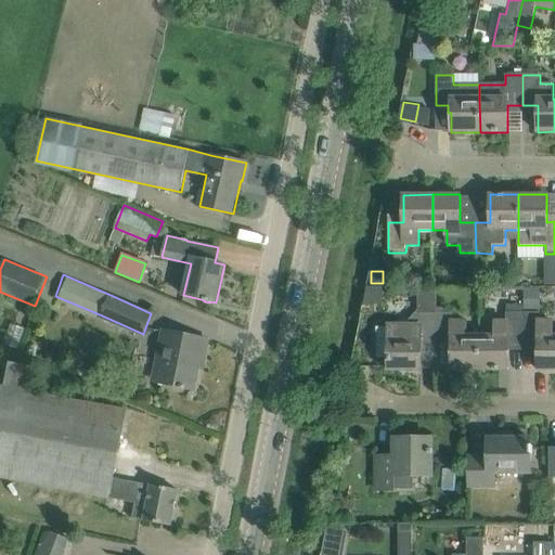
[(436,343),(436,313),(436,286),(420,286),(420,324),(388,324),(388,326),(376,326),(376,355),(388,355),(388,371),(421,371),(421,343),(436,343)]
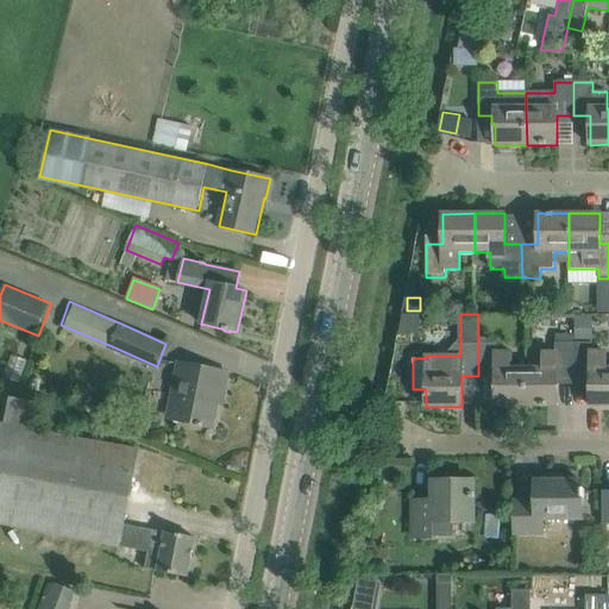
[(592,315),(573,315),(573,333),(573,343),(592,343),(592,315)]
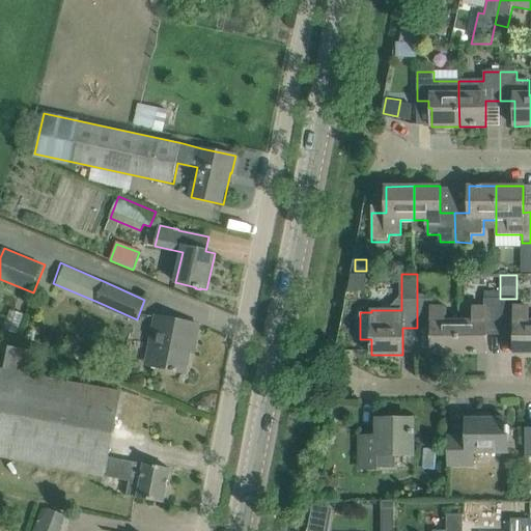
[(500,328),(500,299),(484,300),(484,308),(473,308),(473,323),(459,323),(459,355),(486,355),(485,328),(500,328)]
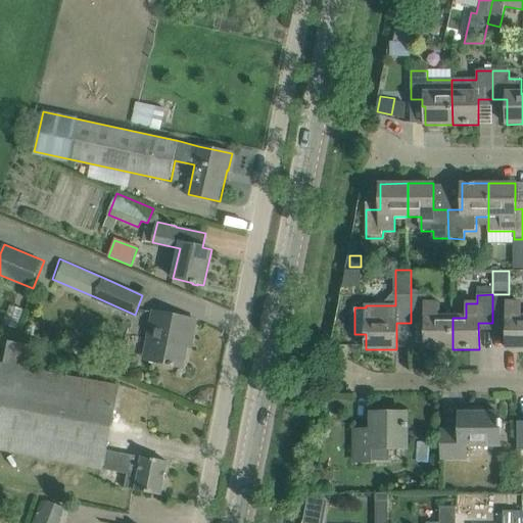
[(522,348),(522,318),(521,318),(521,303),(509,303),(509,294),(492,294),(492,323),(508,323),(508,348),(522,348)]
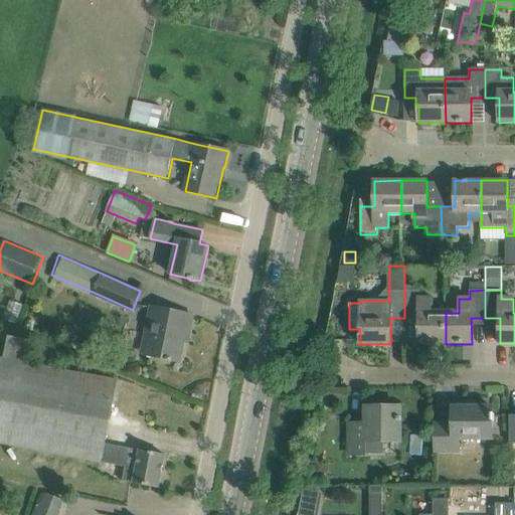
[(446,344),(446,313),(433,313),(433,299),(420,299),(420,291),(404,291),(404,318),(419,318),(419,344),(446,344)]
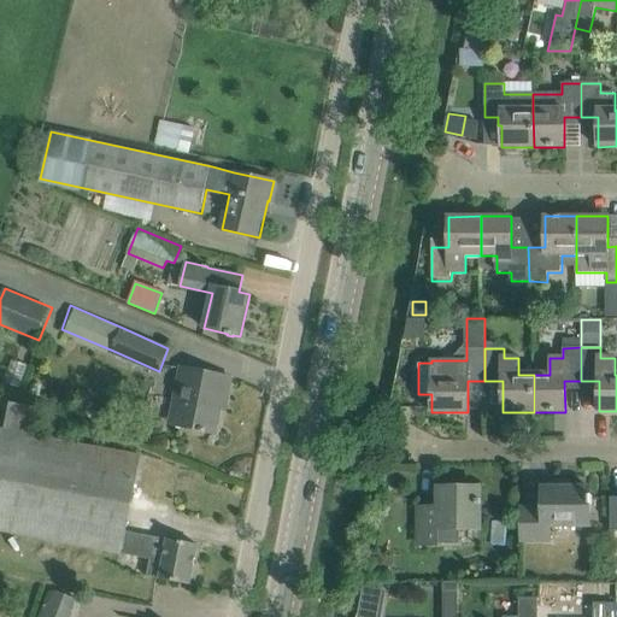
[(13,358),(5,382),(19,387),(28,364),(13,358)]
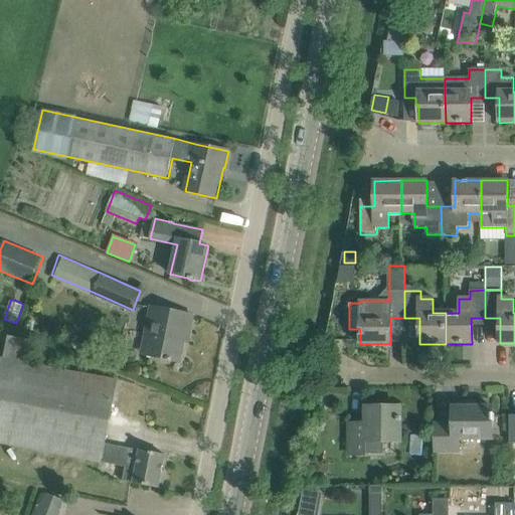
[(189,332),(193,315),(152,307),(149,322),(153,323),(146,355),(167,359),(167,360),(171,361),(172,360),(180,362),(186,332),(189,332)]
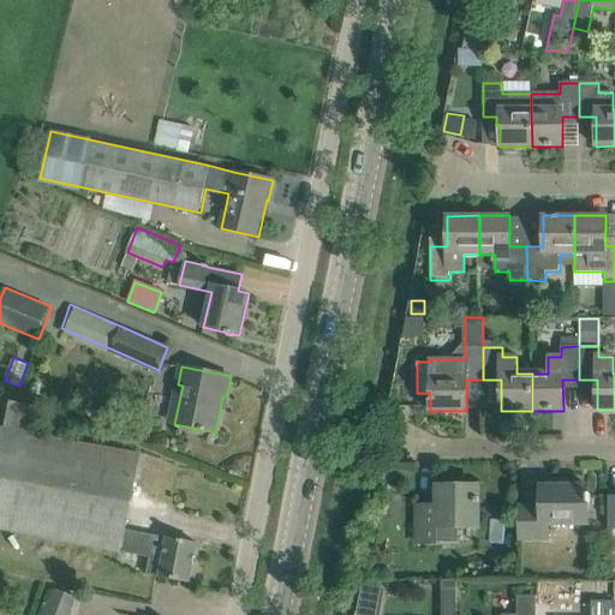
[(10,401),(5,428),(37,434),(43,407),(10,401)]
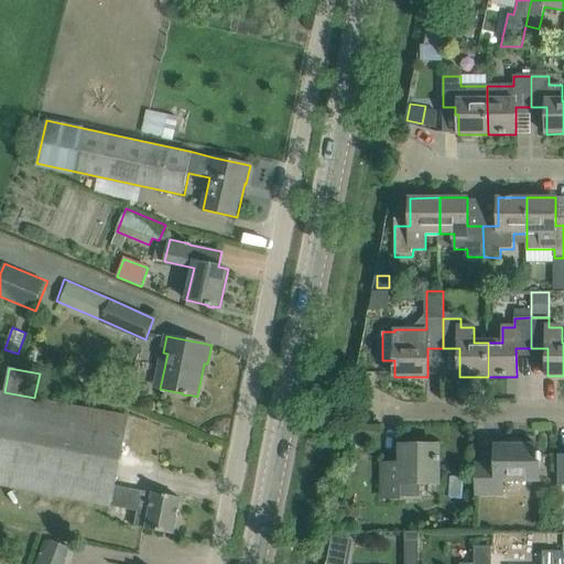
[(68,368),(66,376),(84,381),(86,375),(68,368)]
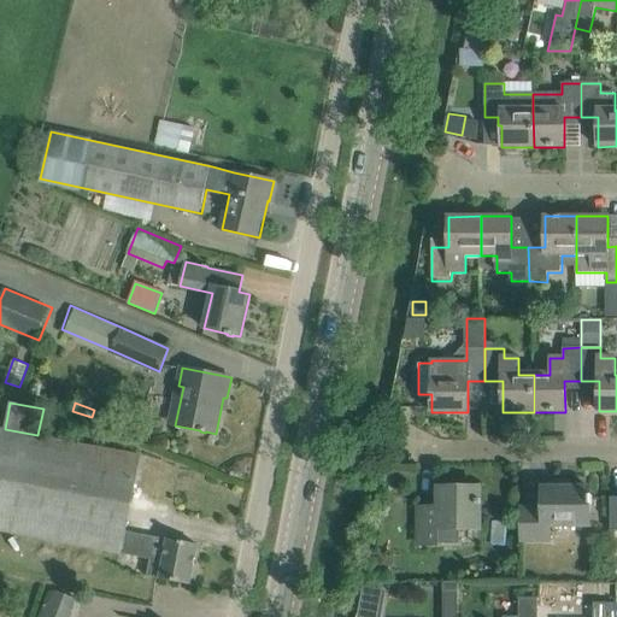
[(125,532),(140,456),(37,435),(5,429),(0,428),(0,529),(121,553),(151,558),(147,576),(191,585),(198,545),(168,539),(168,540),(125,532)]
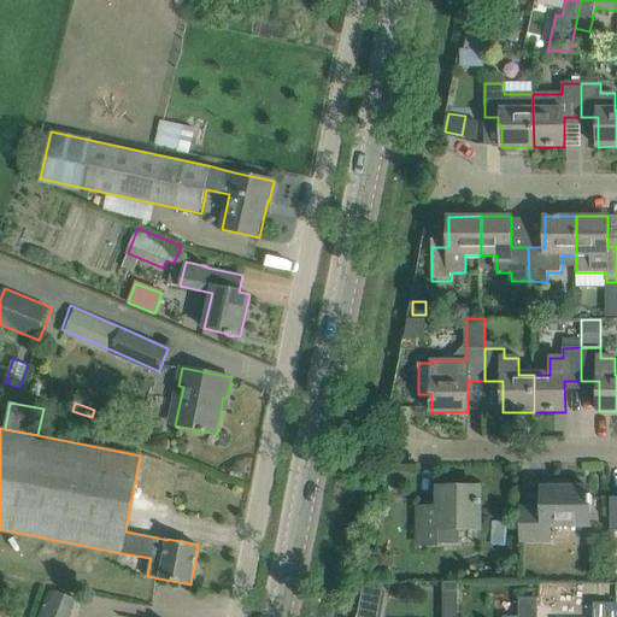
[(180,468),(176,483),(191,487),(194,472),(180,468)]
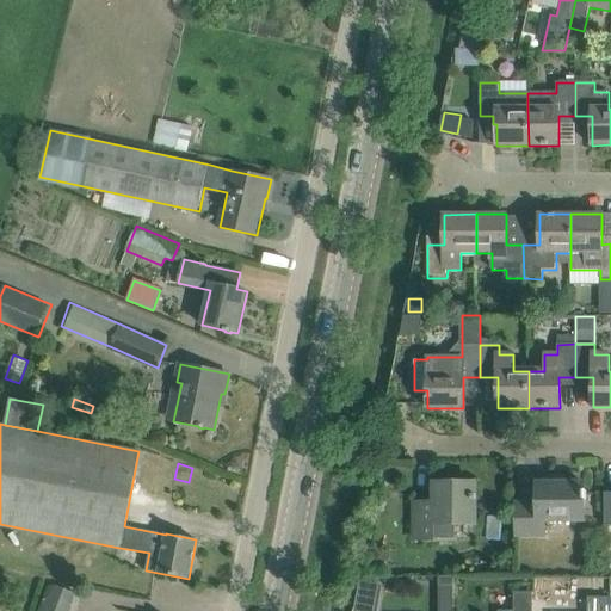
[(585,519),(585,500),(587,500),(587,491),(585,491),(584,482),(537,482),(537,504),(517,504),(517,534),(545,534),(545,520),(585,519)]
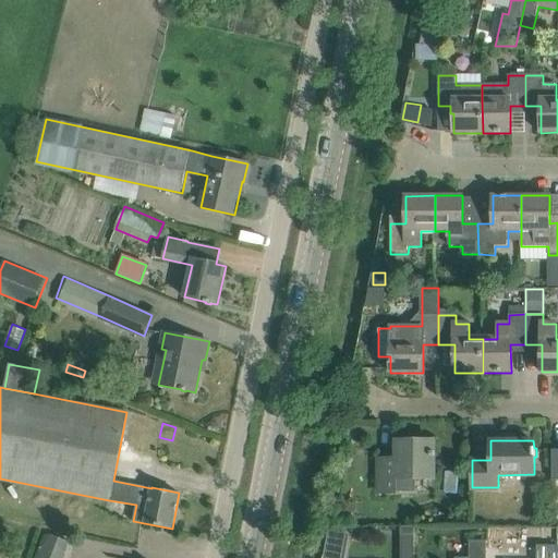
[(434,477),(434,463),(434,441),(397,441),(398,459),(379,459),(379,481),(379,493),(402,493),(402,485),(416,485),(416,478),(434,477)]
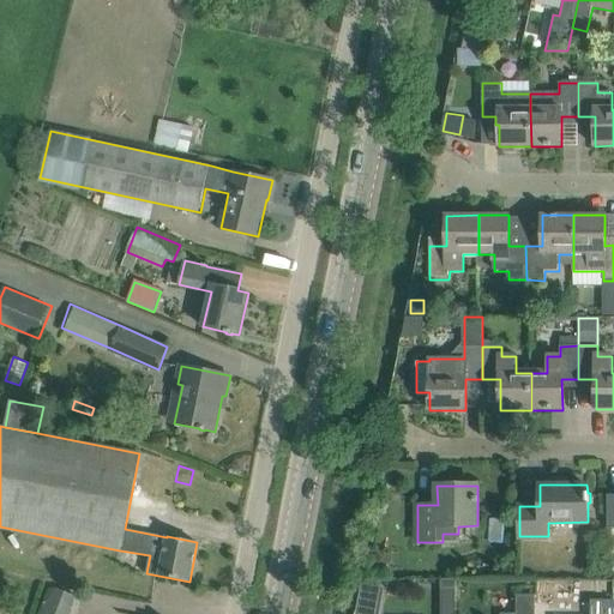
[(455,613),(456,578),(443,578),(441,613),(455,613)]
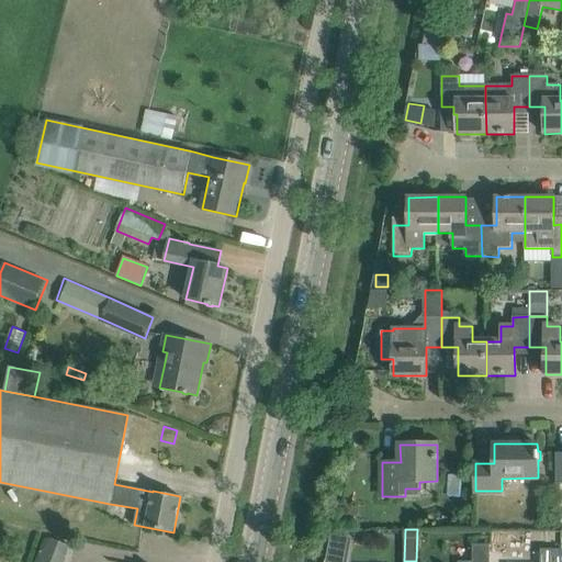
[(37,561),(64,561),(70,546),(47,537),(37,561)]
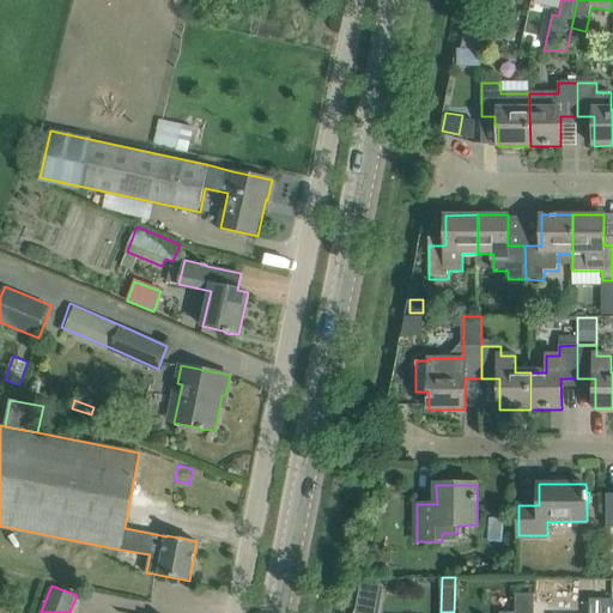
[(534,612),(534,610),(534,593),(515,593),(515,612),(499,612),(498,612),(534,612)]
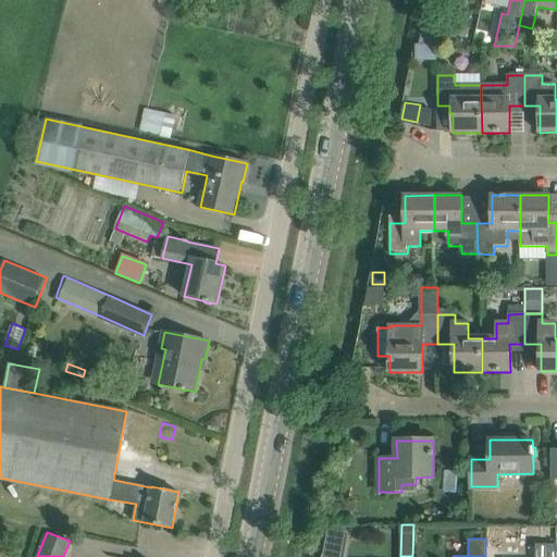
[(556,556),(556,543),(539,543),(539,556),(556,556)]
